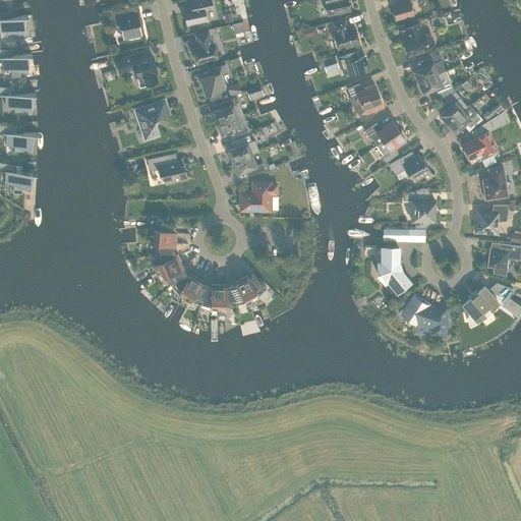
[(187,24),(207,20),(205,11),(214,9),(211,0),(191,0),(189,1),(191,8),(184,10),(187,24)]
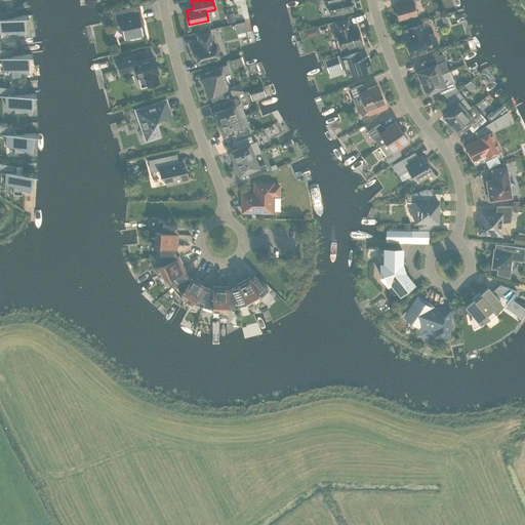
[(326,0),(330,15),(353,10),(350,0),(326,0)]
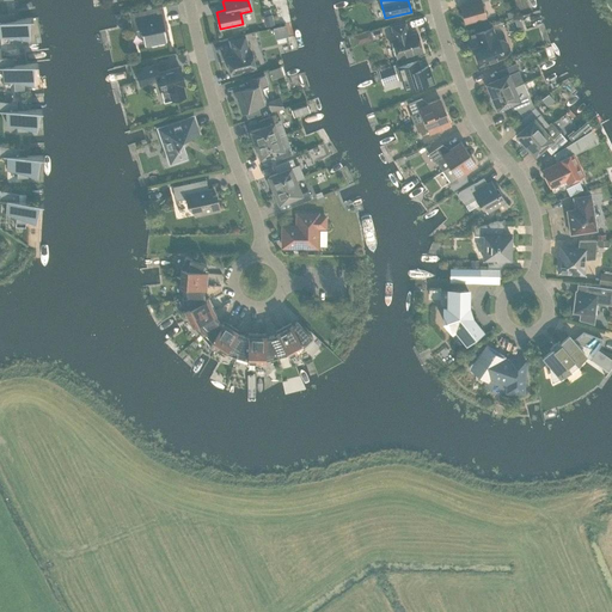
[(465,22),(485,17),(481,1),(487,0),(470,0),(472,4),(460,7),(465,22)]
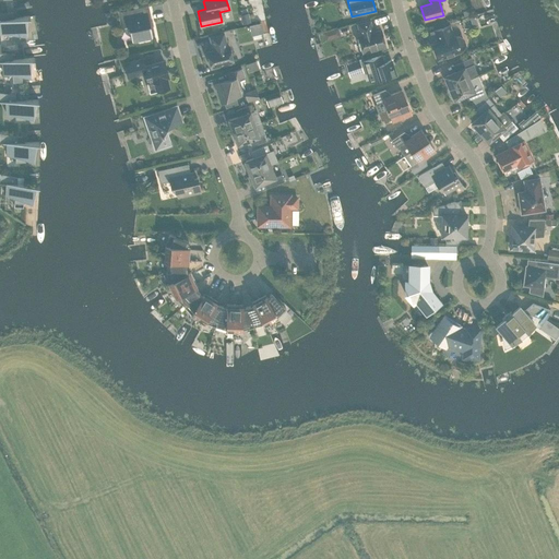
[(8,20),(7,13),(0,12),(0,32),(26,33),(26,18),(30,16),(8,20)]
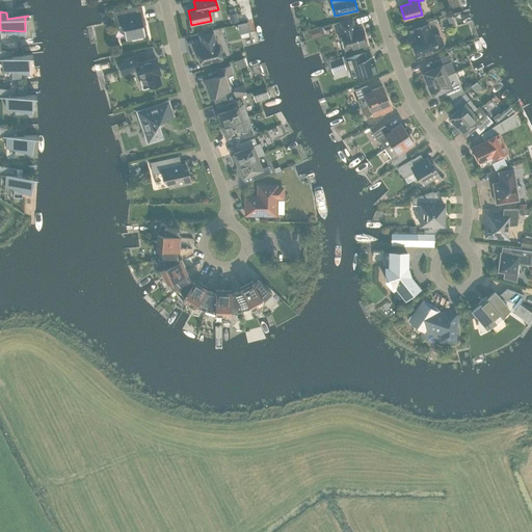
[(123,25),(117,26),(118,31),(125,35),(126,38),(129,38),(132,41),(142,38),(141,35),(148,34),(145,26),(144,26),(144,27),(142,27),(140,12),(121,16),(123,25)]
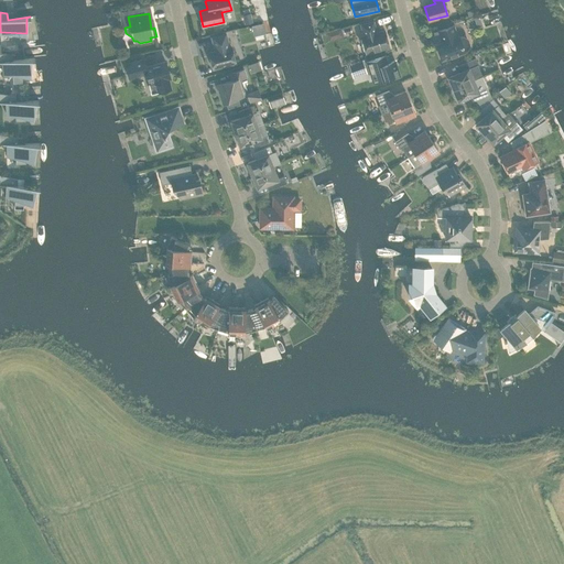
[(243,25),(252,23),(250,13),(241,14),(243,25)]
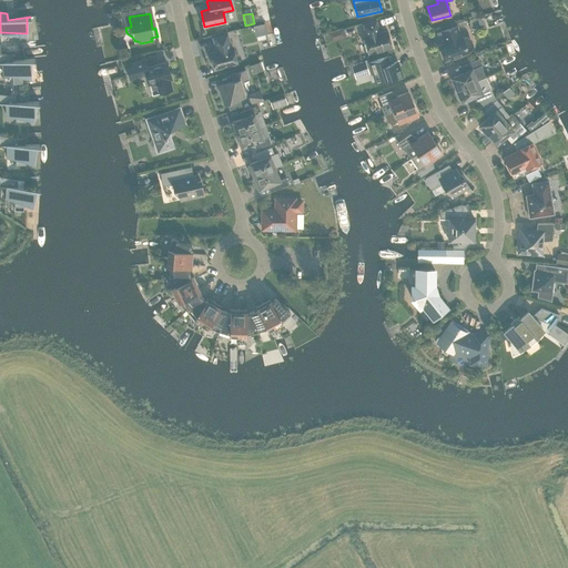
[(377,34),(376,30),(378,29),(376,21),(363,24),(366,37),(364,38),(368,53),(392,47),(387,31),(377,34)]
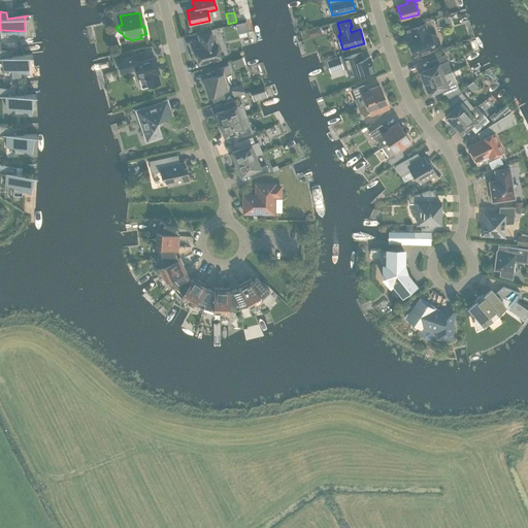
[(409,41),(408,41),(414,57),(422,54),(423,55),(429,53),(428,52),(435,48),(437,47),(438,46),(439,43),(439,41),(438,37),(436,35),(434,34),(432,33),(429,34),(425,24),(409,29),(414,39),(409,41)]
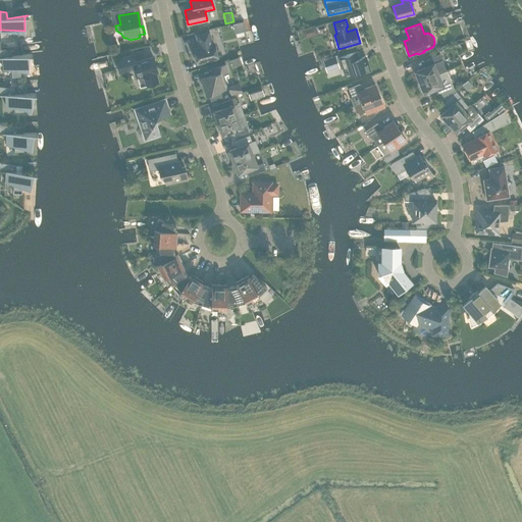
[(220,35),(228,33),(226,24),(218,27),(220,35)]
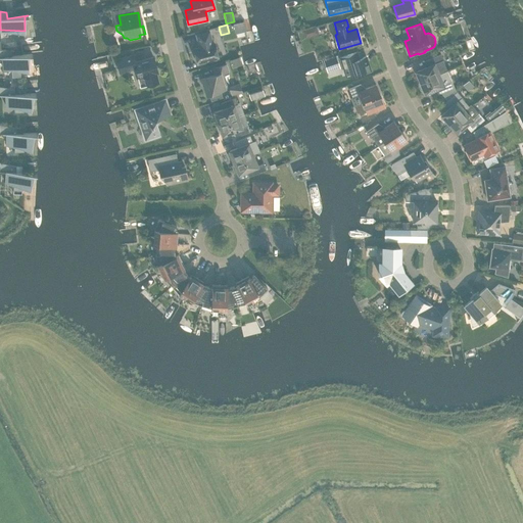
[(317,27),(308,29),(311,34),(314,36),(319,34),(317,28),(317,27)]
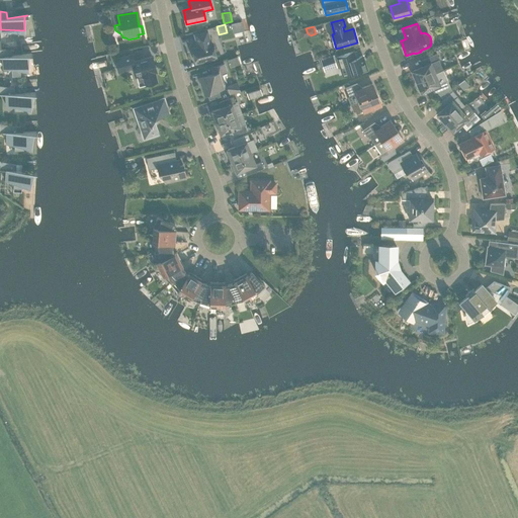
[(210,44),(207,31),(194,34),(197,48),(191,49),(195,64),(217,58),(211,44),(210,44)]
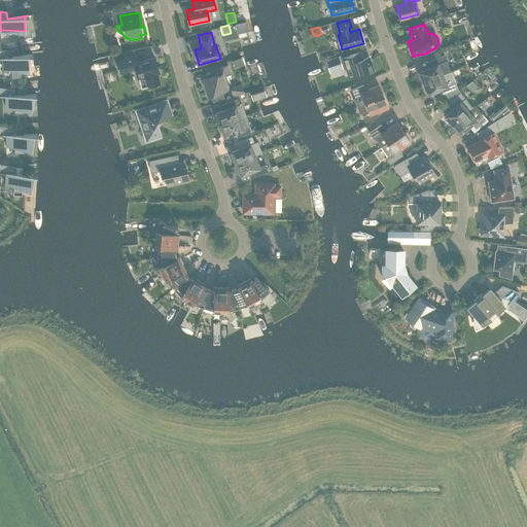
[(0,58),(1,59),(3,69),(11,69),(12,76),(21,75),(20,70),(29,70),(30,56),(32,55),(11,57),(10,50),(1,50),(0,49),(0,58)]
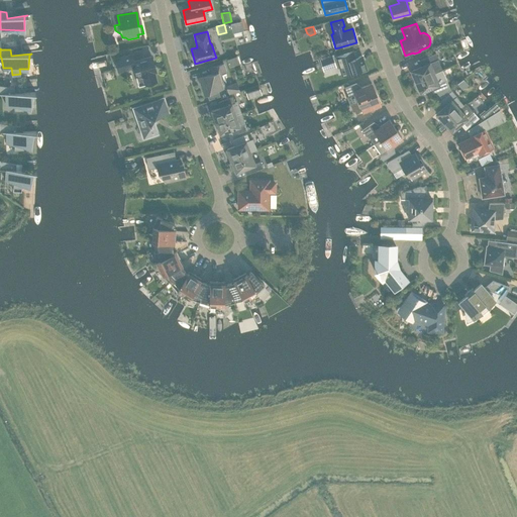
[(336,57),(342,76),(358,71),(358,72),(367,70),(362,56),(355,58),(353,50),(336,57)]
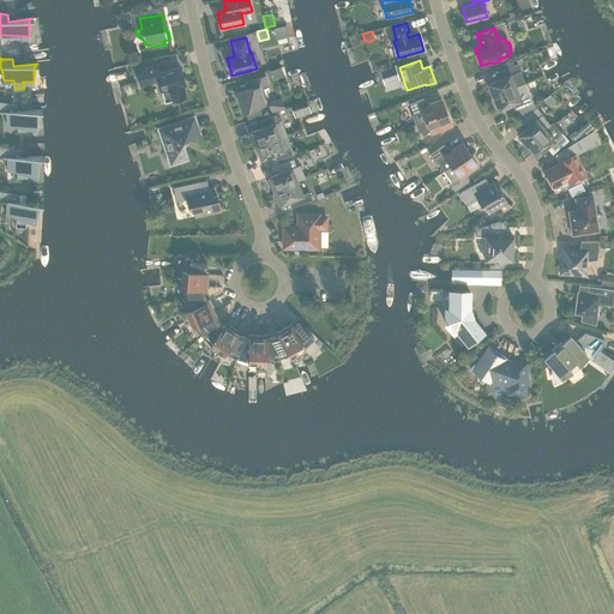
[(524,82),(519,71),(521,71),(517,64),(501,71),(504,77),(488,84),(491,88),(489,89),(492,97),(524,83),(524,82)]
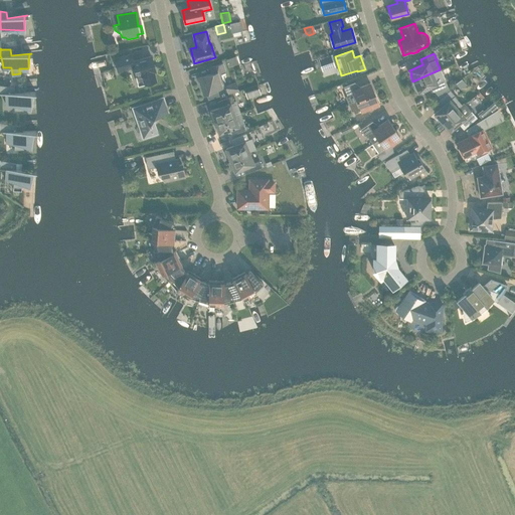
[(133,61),(131,54),(115,59),(118,71),(133,67),(135,77),(141,75),(144,84),(156,81),(153,72),(155,71),(151,56),(133,61)]
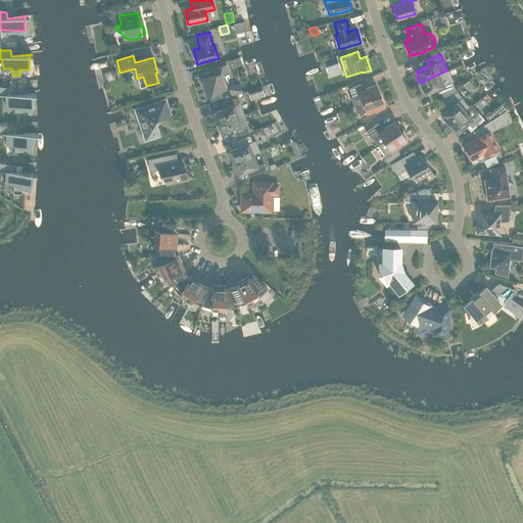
[(330,64),(338,62),(336,55),(328,58),(330,64)]
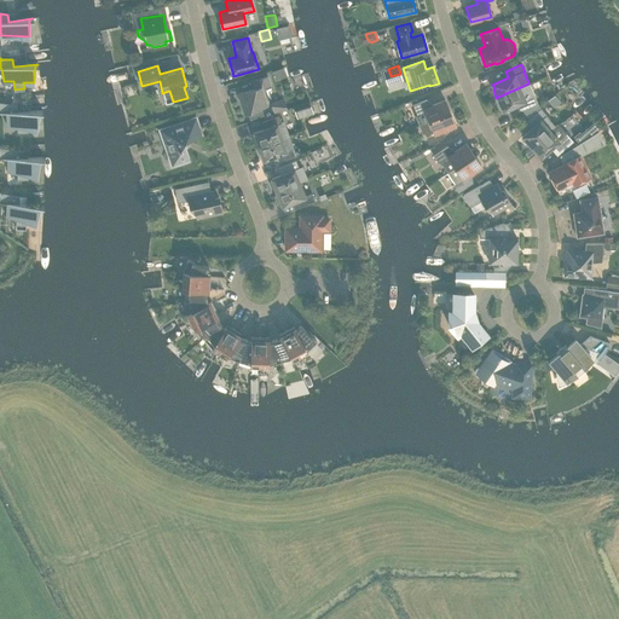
[(255,88),(238,93),(241,100),(241,102),(241,104),(242,104),(244,111),(247,111),(249,120),(264,115),(260,106),(266,105),(261,87),(270,85),(267,76),(253,81),(255,88)]
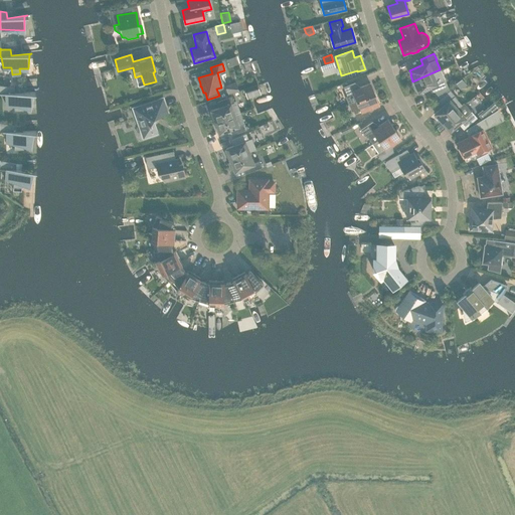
[(440,69),(412,81),(415,89),(417,88),(418,92),(432,86),(434,91),(447,86),(440,69)]
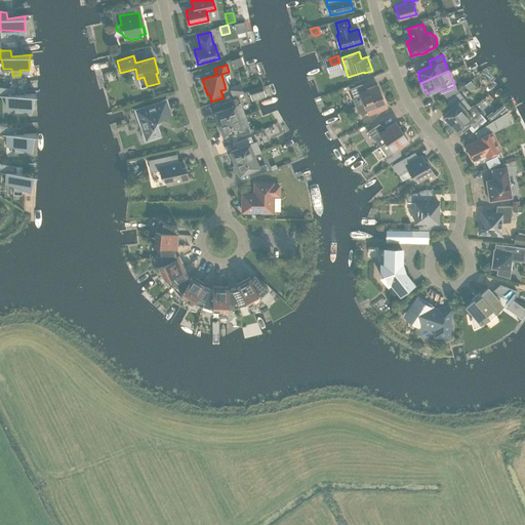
[(471,80),(465,85),(469,90),(475,86),(471,80)]
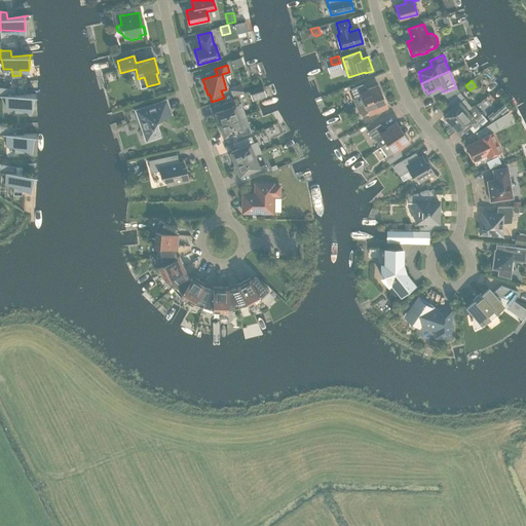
[(232,97),(243,92),(240,83),(230,87),(232,97)]
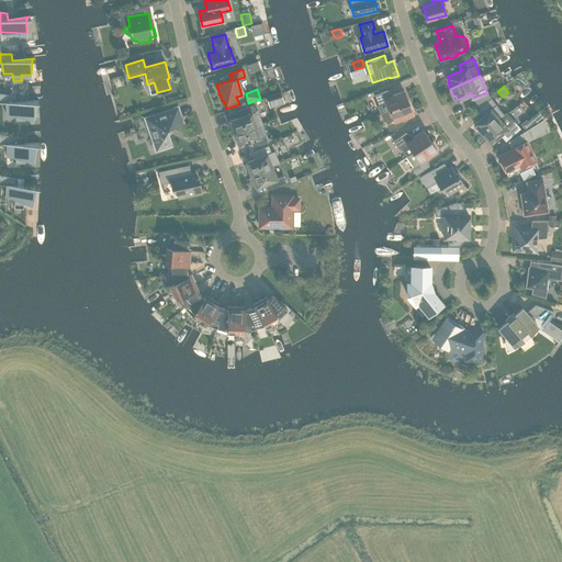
[(379,114),(408,102),(404,91),(390,97),(388,90),(375,96),(379,104),(377,107),(379,114)]
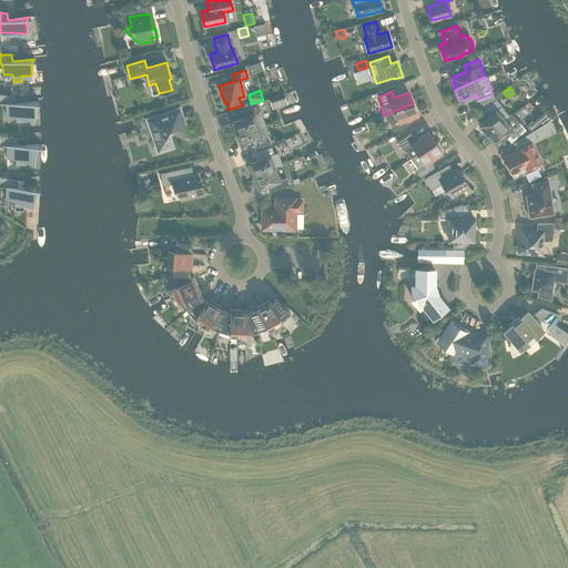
[(17,102),(16,97),(0,93),(0,103),(6,103),(6,115),(14,117),(16,121),(24,121),(23,118),(33,119),(36,102),(39,102),(39,101),(17,102)]
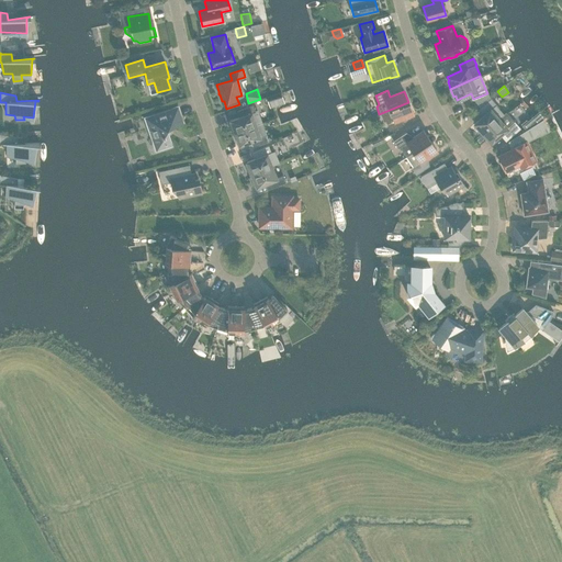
[(282,96),(274,98),(277,105),(284,102),(282,96)]
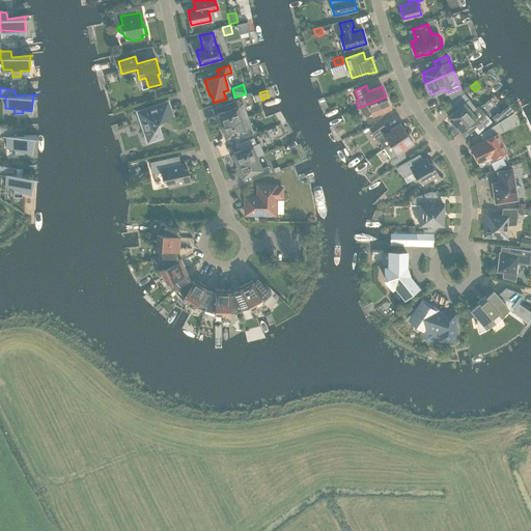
[(471,112),(478,107),(477,106),(476,108),(471,102),(464,93),(454,102),(459,107),(448,117),(451,119),(450,120),(455,127),(471,112)]
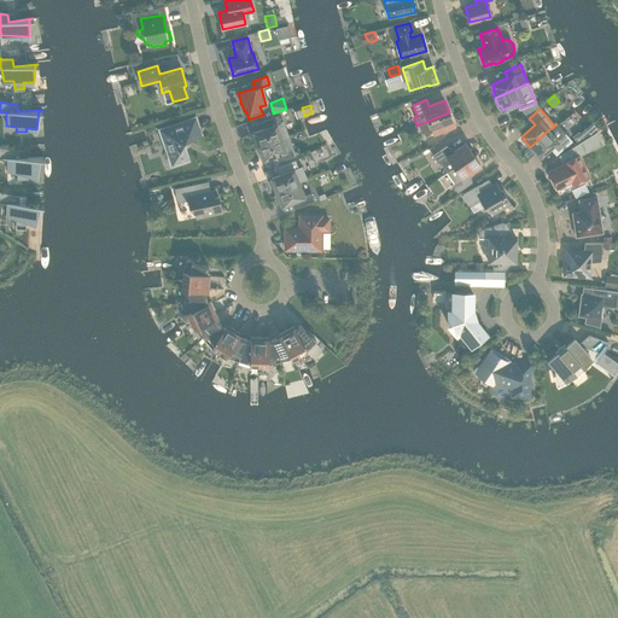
[(449,112),(417,126),(420,134),(424,134),(427,144),(442,138),(438,130),(454,124),(449,112)]
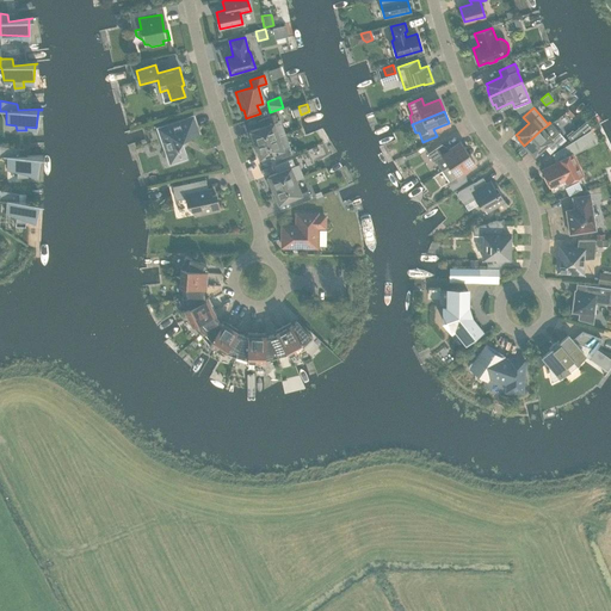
[(253,144),(278,136),(285,134),(281,119),(277,121),(275,115),(259,119),(261,127),(251,131),(251,134),(250,134),(253,144)]
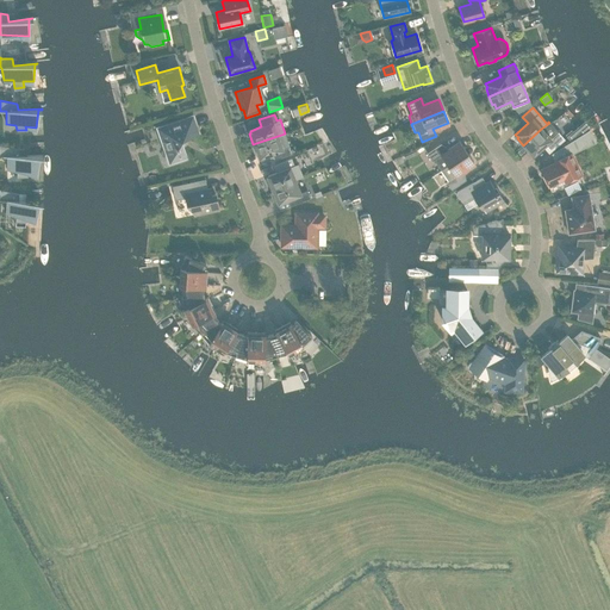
[(179,160),(184,159),(184,157),(186,156),(181,142),(182,142),(182,141),(184,141),(184,139),(184,138),(197,134),(192,118),(160,129),(170,161),(178,159),(179,160)]
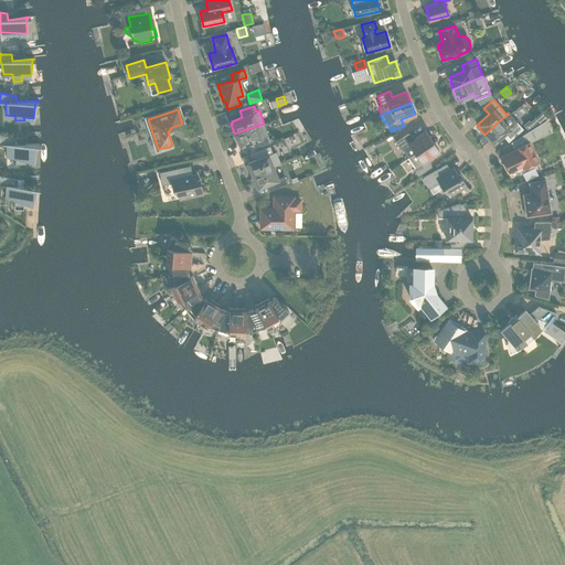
[(501,119),(484,135),(490,140),(491,139),(493,142),(504,132),(511,139),(522,129),(509,114),(501,119)]
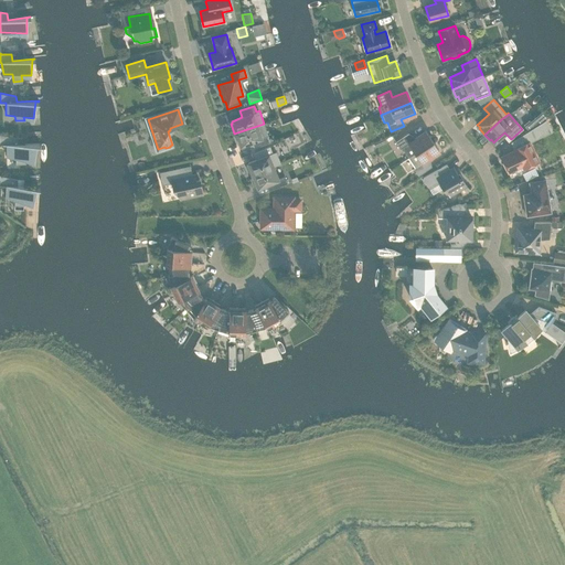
[(524,124),(523,125),(525,126),(524,127),(529,131),(531,129),(533,128),(534,127),(530,121),(529,120),(524,124)]
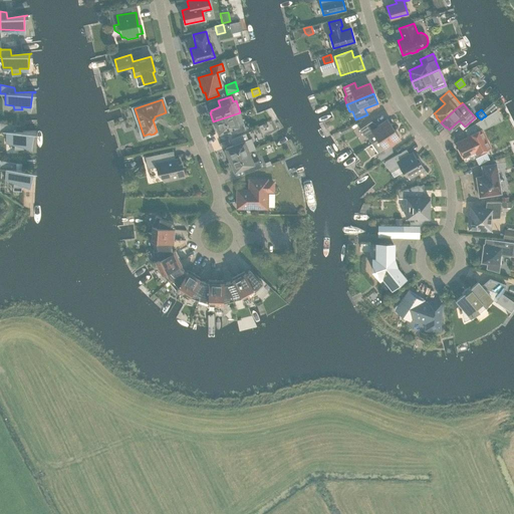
[(234,114),(213,121),(216,131),(218,131),(219,133),(228,129),(230,135),(246,130),(242,118),(236,120),(234,114)]
